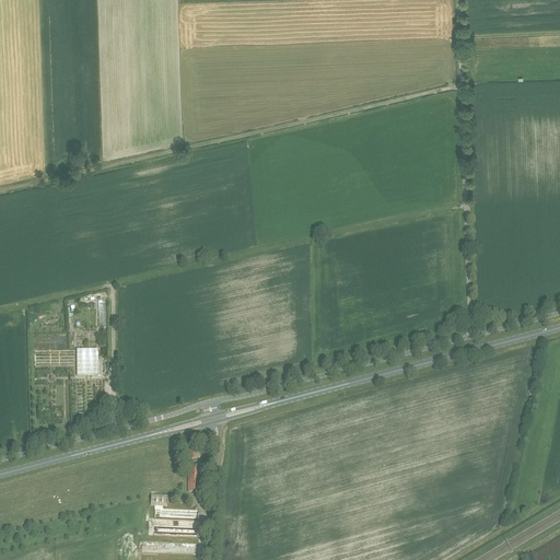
[(97,350),(77,350),(77,376),(98,376),(97,350)]
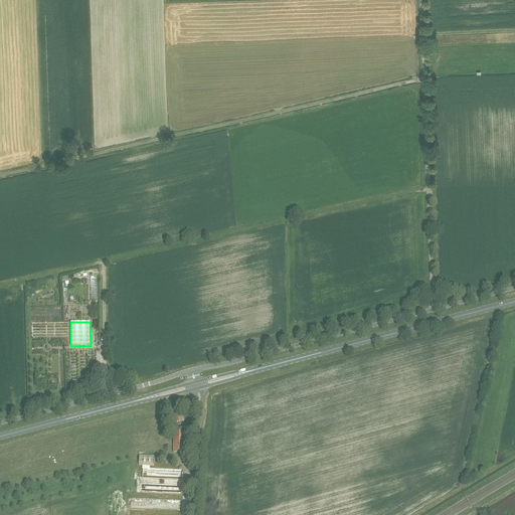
[(181,421),(179,413),(173,415),(173,418),(172,418),(173,423),(176,423),(176,425),(181,423),(181,421)]
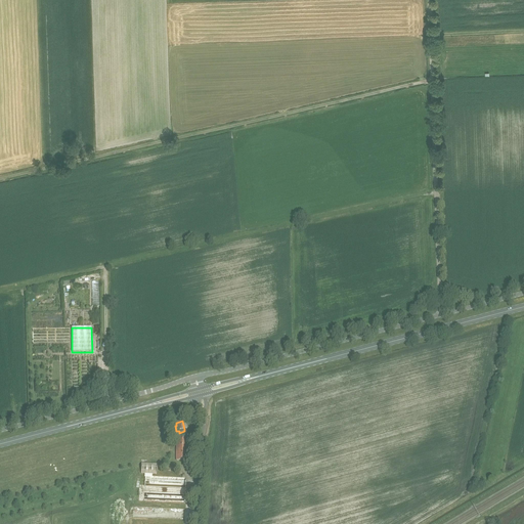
[(187,461),(187,436),(176,436),(176,461),(187,461)]
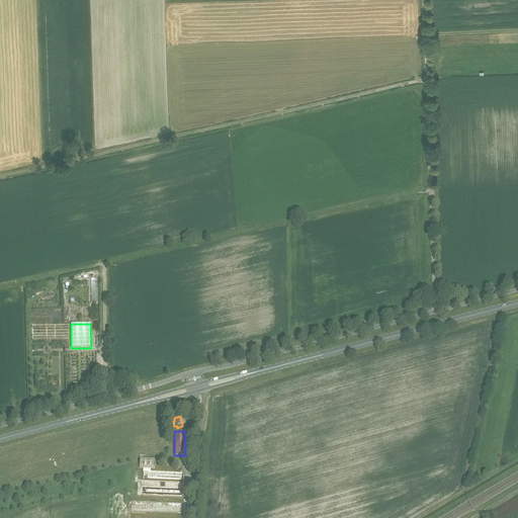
[(162,469),(162,475),(167,475),(167,480),(176,481),(177,470),(162,469)]
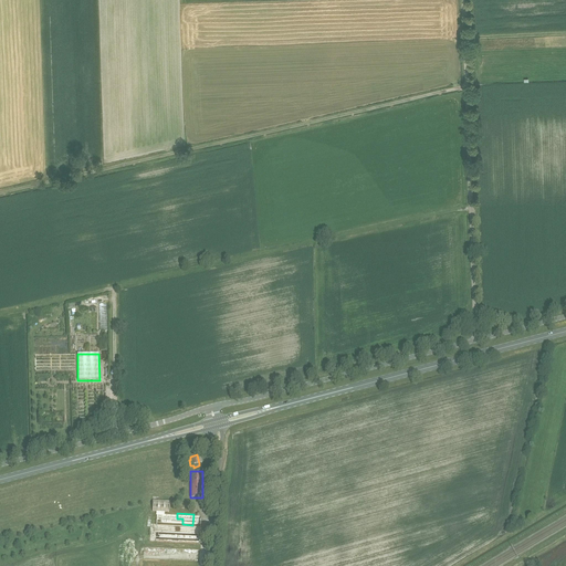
[(152,526),(150,542),(160,543),(161,526),(152,526)]
